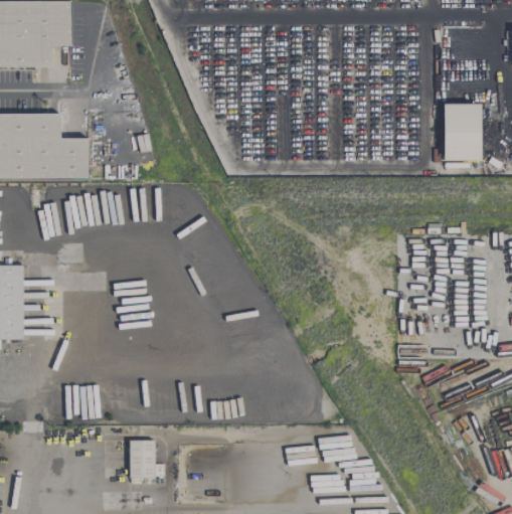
[(0,1),(0,66),(51,67),(52,44),(71,44),(71,2),(0,1)]
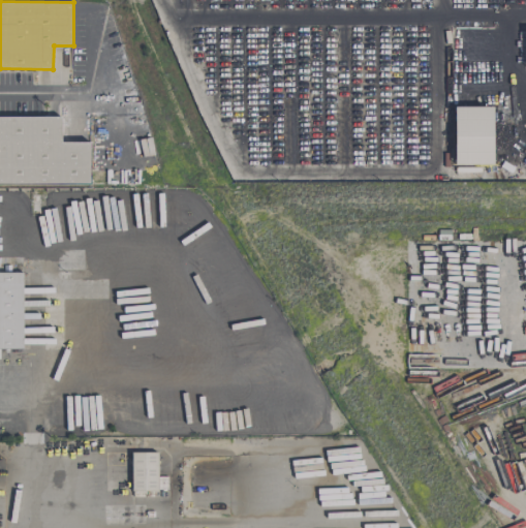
[(494,163),(494,105),(456,105),(456,164),(494,163)]
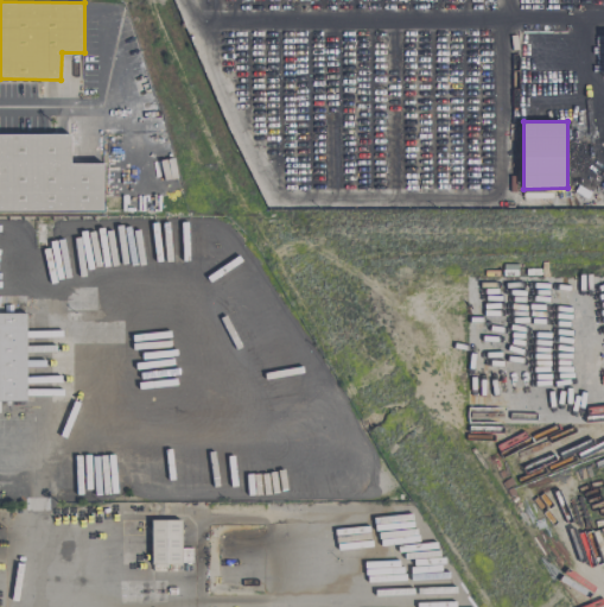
[(0,212),(105,213),(106,163),(71,163),(71,134),(0,133),(0,212)]
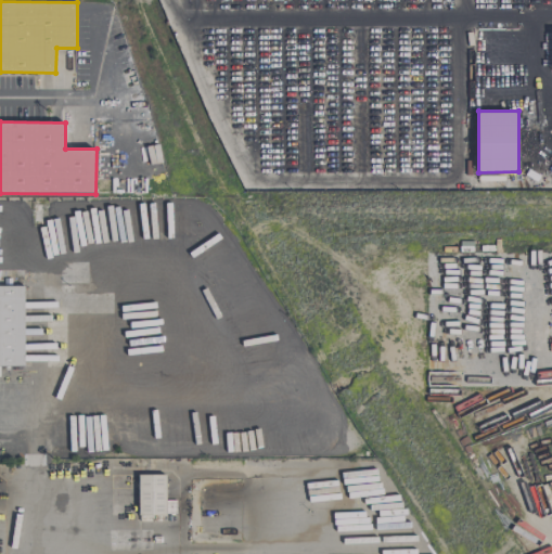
[(0,376),(1,376),(1,366),(25,366),(25,270),(0,269),(0,376)]
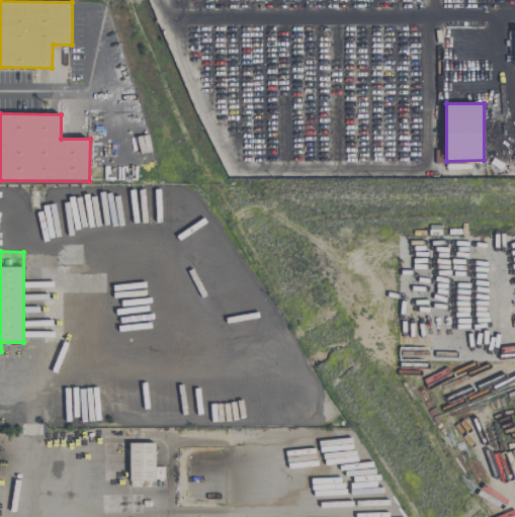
[(156,441),(131,442),(131,481),(156,481),(156,441)]
